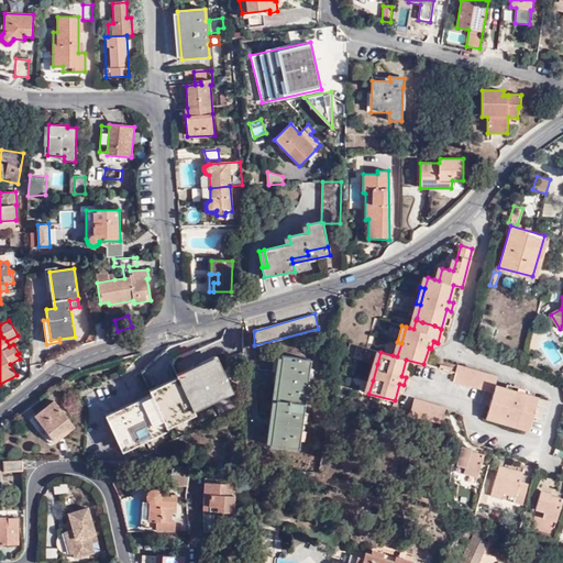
[(539,344),(531,343),(529,351),(537,352),(539,344)]
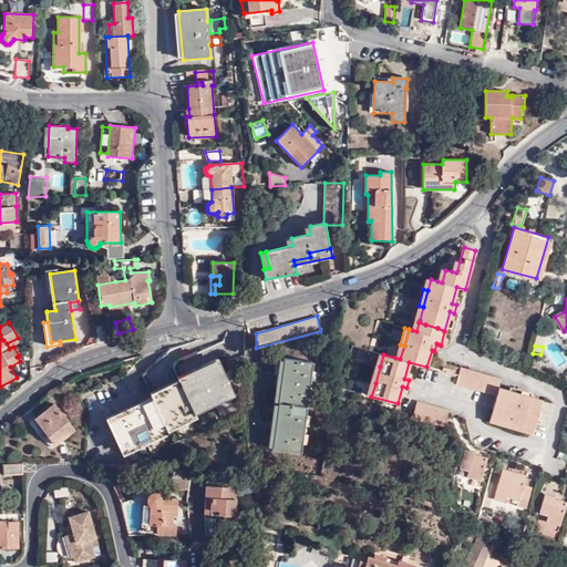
[(313,362),(284,359),(272,449),(302,452),(313,362)]
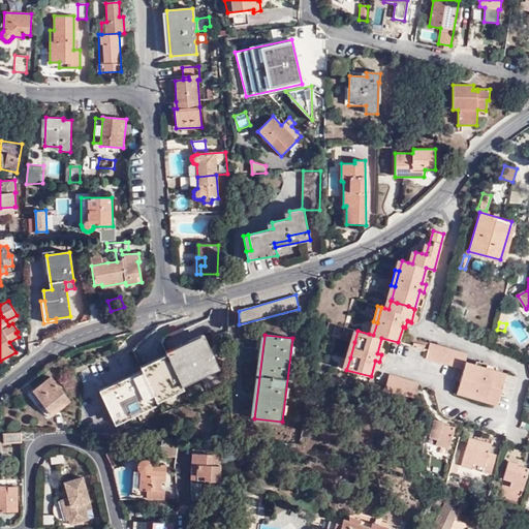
[(206,337),(180,349),(181,391),(184,390),(182,385),(220,369),(206,337)]
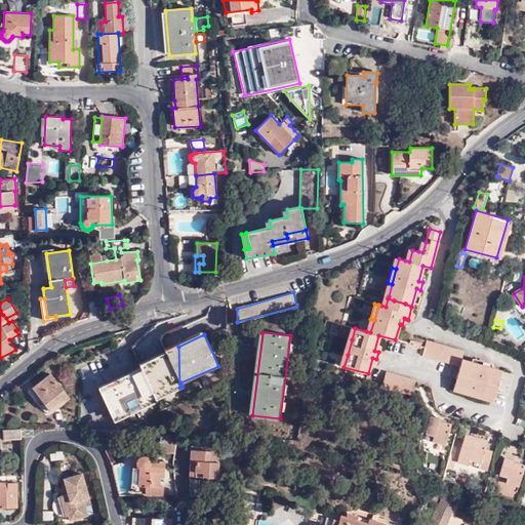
[(344,354),(348,355),(352,339),(348,337),(344,354)]
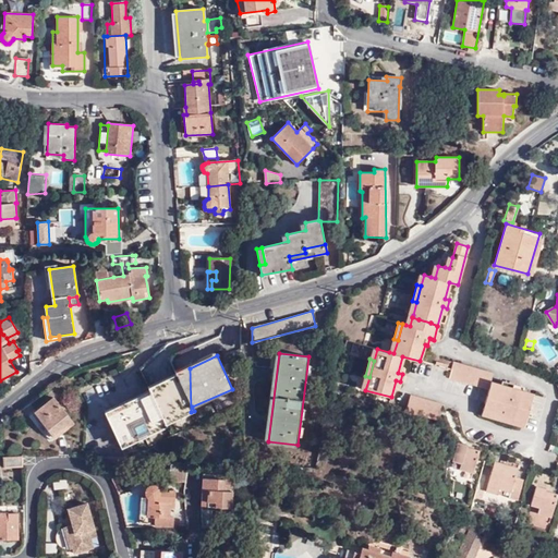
[(496,414),(498,414),(500,384),(492,381),(494,373),(453,362),(449,378),(488,390),(483,410),(496,414)]
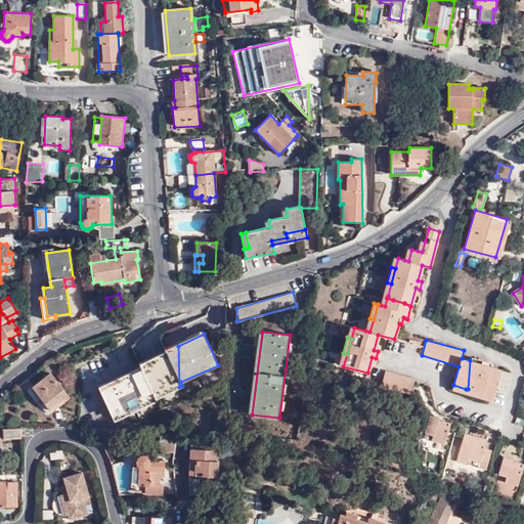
[(179,387),(178,346),(166,352),(167,355),(141,366),(142,369),(100,390),(114,421),(157,401),(156,397),(179,387)]
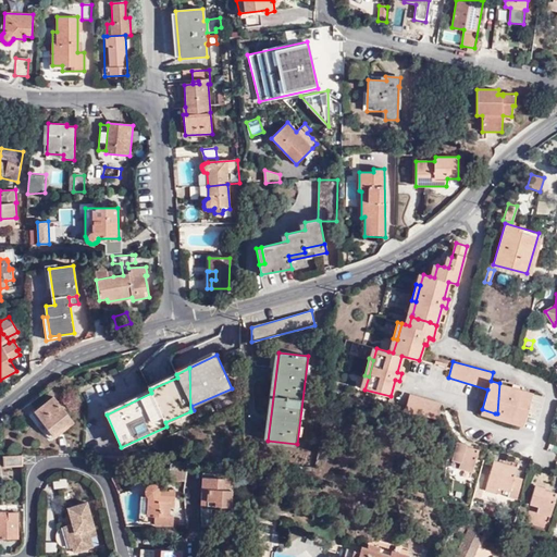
[(499,383),(497,413),(511,418),(524,422),(533,393),(516,388),(516,386),(508,384),(507,385),(499,383)]
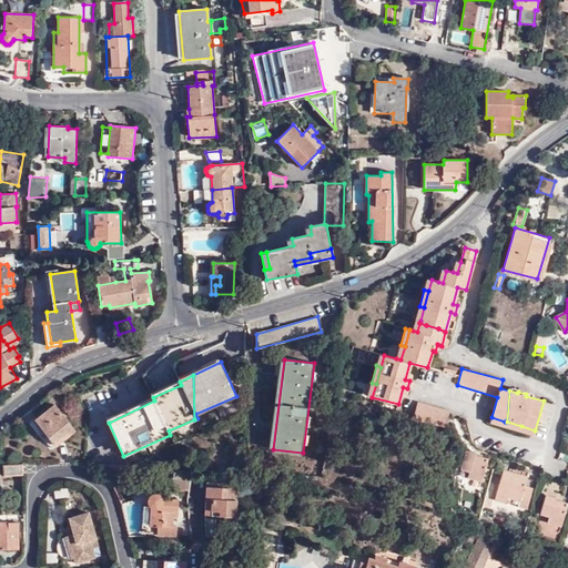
[(417,402),(413,419),(446,428),(450,412),(417,402)]
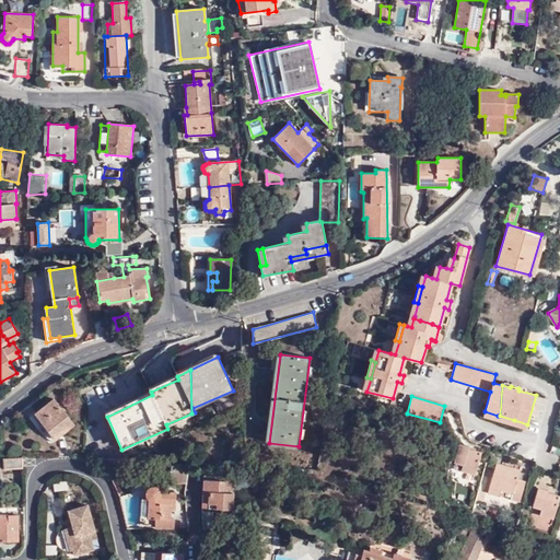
[(74,424),(55,399),(35,413),(55,440),(74,424)]
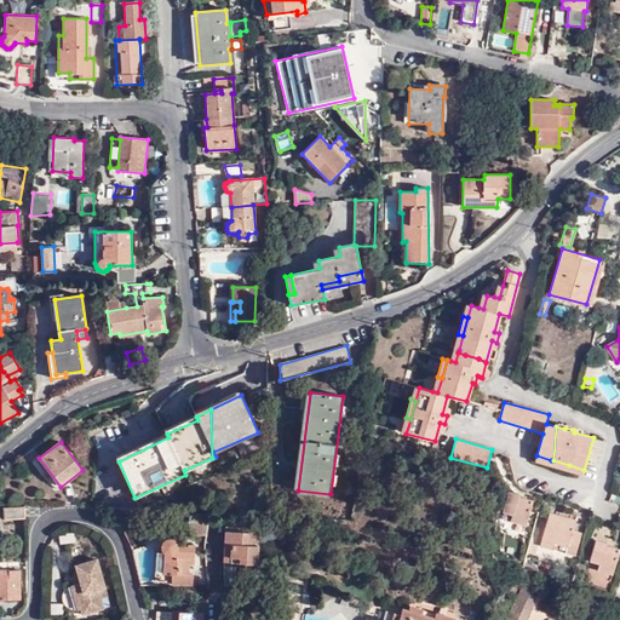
[(554,460),(554,466),(568,470),(569,465),(554,460)]
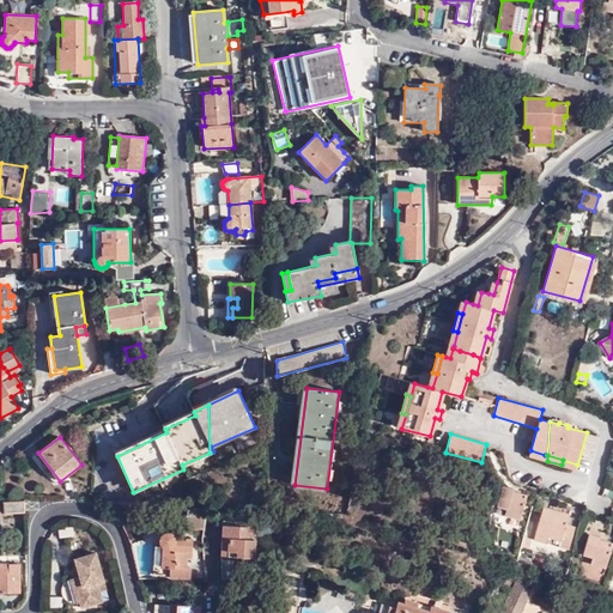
[(513,490),(513,487),(502,485),(497,507),(507,509),(504,516),(520,520),(526,493),(520,492),(513,490)]
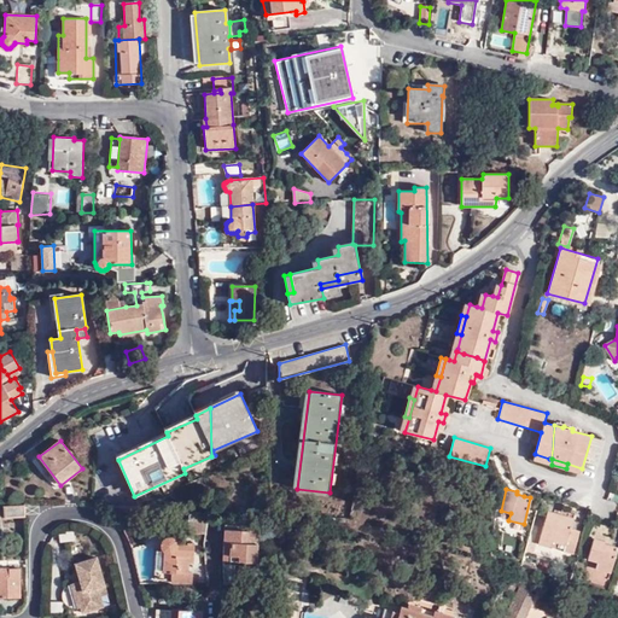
[(23,517),(23,506),(5,507),(5,518),(23,517)]
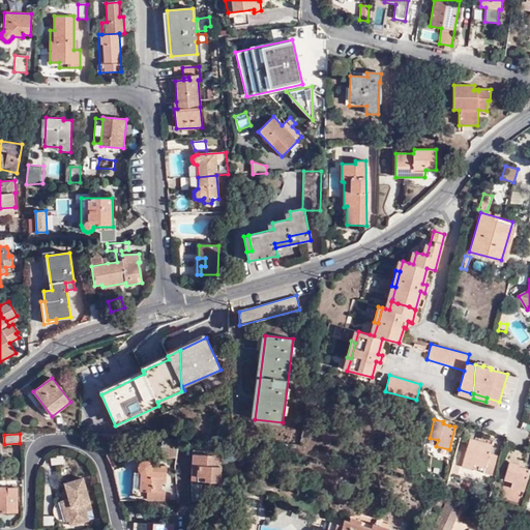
[(469,439),(467,469),(473,470),(474,465),(486,468),(483,473),(492,475),(497,455),(490,453),(492,444),(470,438),(469,439)]
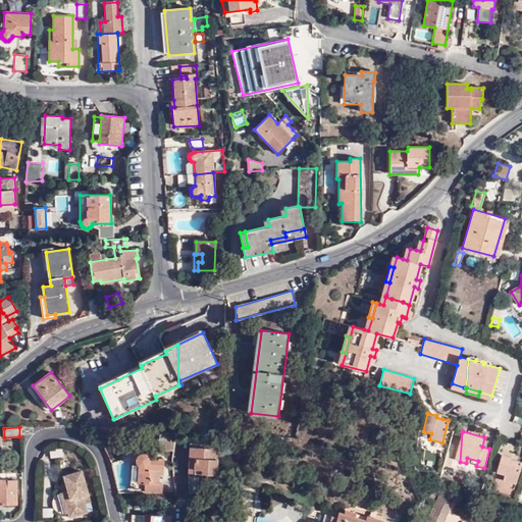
[(174,452),(175,433),(160,432),(159,451),(174,452)]
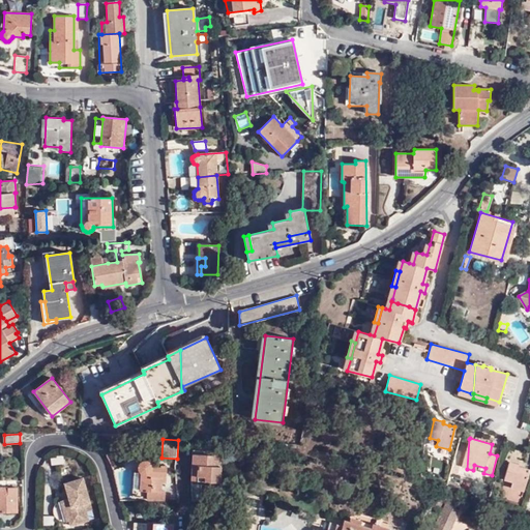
[(192,480),(197,481),(221,483),(222,448),(213,448),(213,455),(193,454),(192,480)]
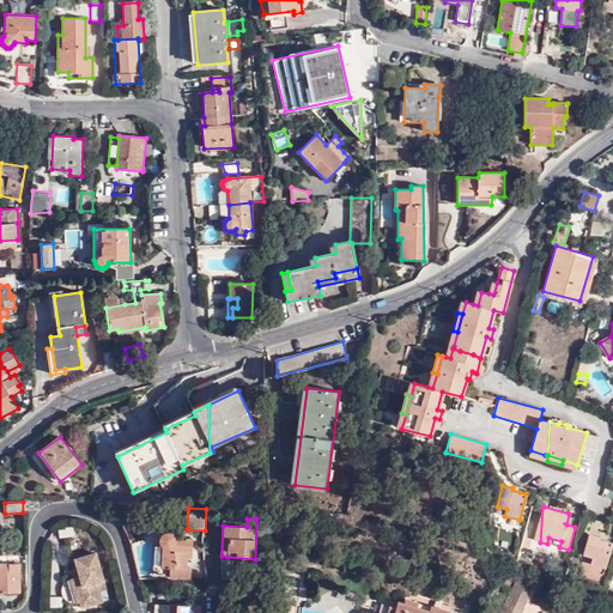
[(77,534),(74,522),(67,525),(67,527),(62,527),(64,536),(77,534)]
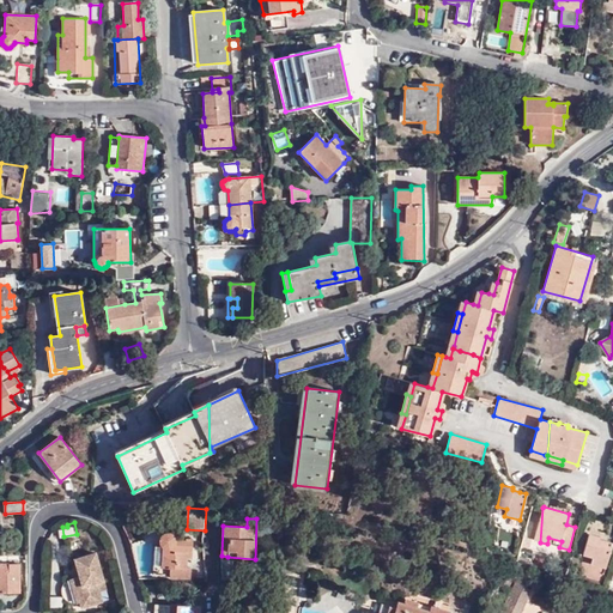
[(193,539),(175,538),(174,535),(171,533),(169,533),(168,532),(167,532),(164,533),(162,535),(161,536),(159,538),(159,540),(161,544),(162,546),(163,547),(162,568),(171,568),(170,578),(190,580),(190,568),(187,568),(187,559),(192,559),(193,539)]
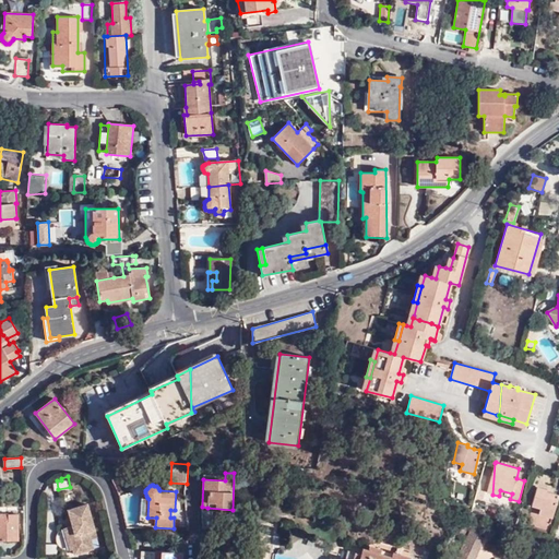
[(546,491),(547,489),(537,487),(531,506),(540,508),(538,514),(552,518),(558,495),(554,494),(546,491)]
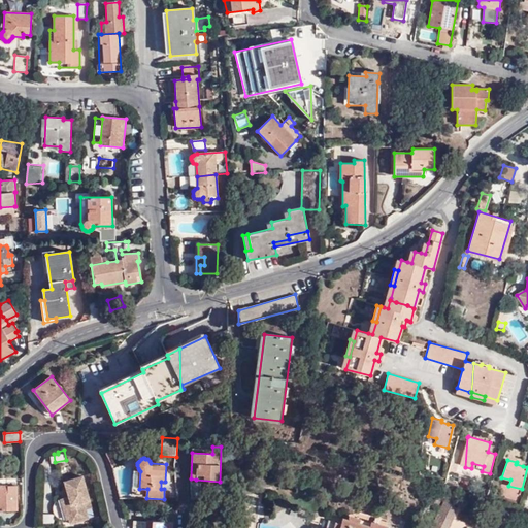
[(69,497),(63,498),(69,520),(70,524),(94,519),(83,476),(65,482),(69,497)]
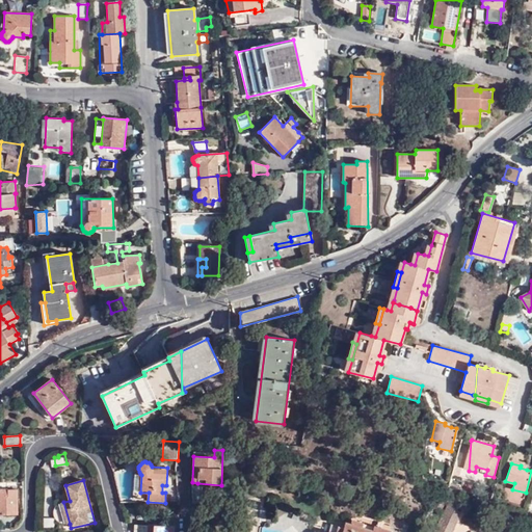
[(0,514),(18,515),(18,489),(0,489),(0,514)]
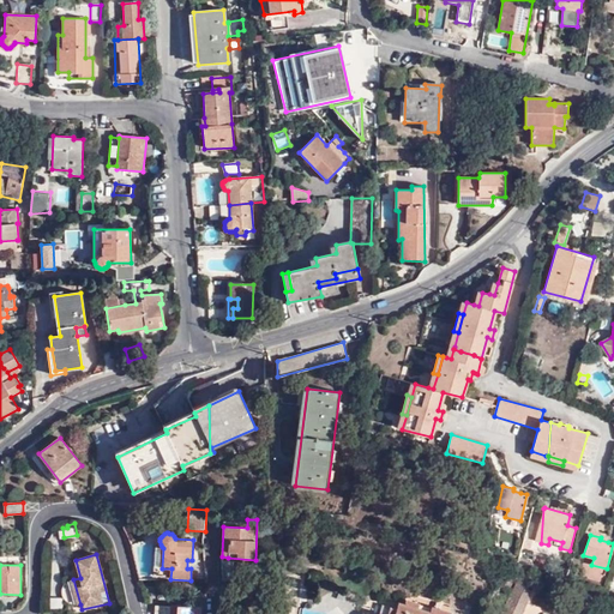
[(80,605),(73,579),(71,581),(77,605),(80,605)]
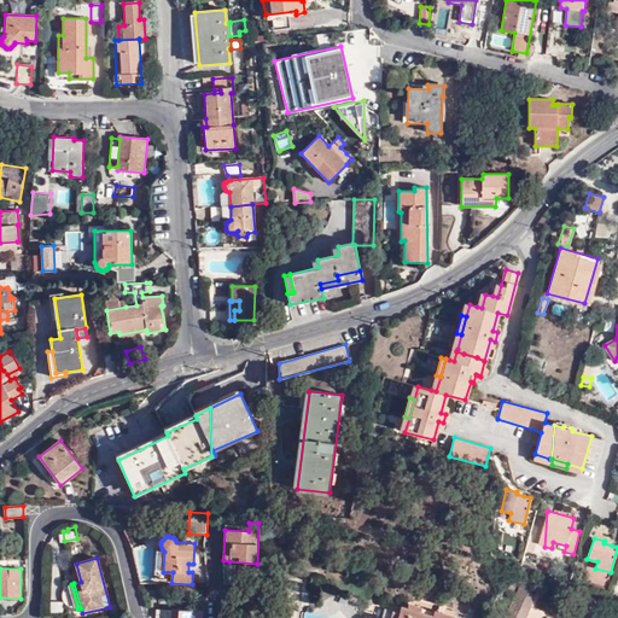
[(525,617),(536,595),(519,589),(506,617),(525,617)]
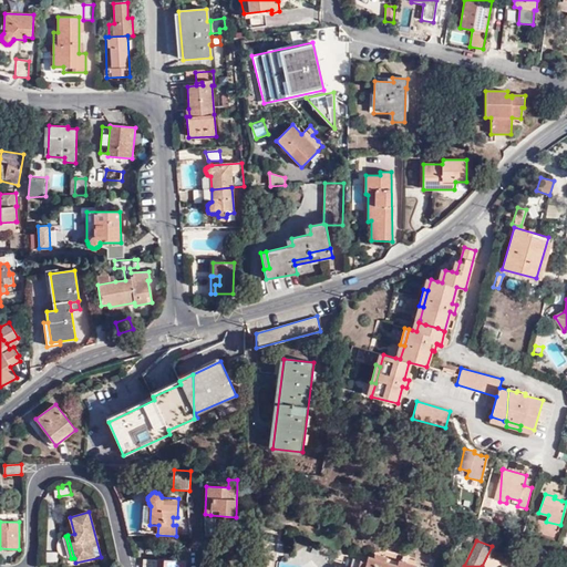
[(47,552),(47,560),(58,559),(57,550),(47,552)]
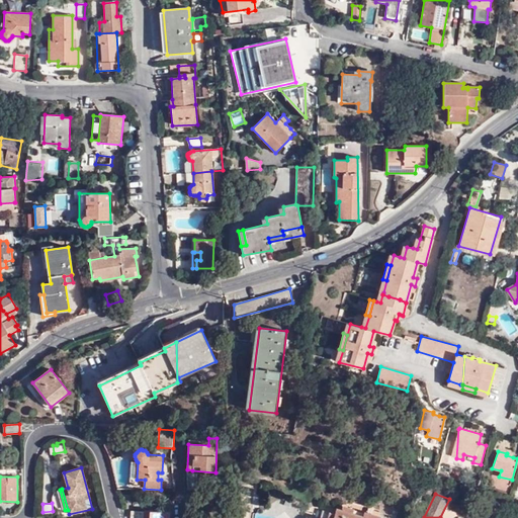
[(379,517),(367,514),(365,517),(363,517),(352,514),(354,509),(344,506),(343,510),(337,508),(335,515),(323,511),(321,517),(379,517)]
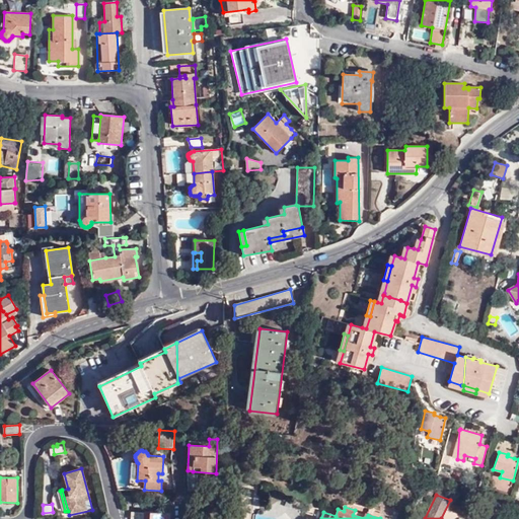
[(382,507),(381,513),(398,517),(399,514),(397,512),(382,507)]
